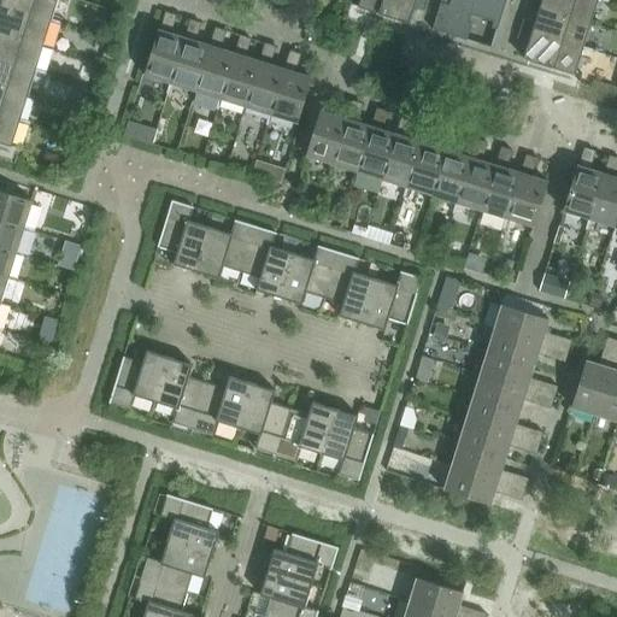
[(0,0),(0,142),(12,147),(57,0),(0,0)]
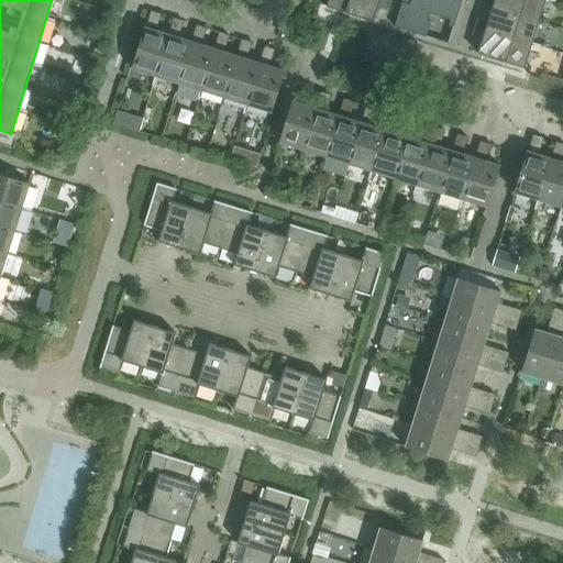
[(329,0),(327,7),(383,24),(463,50),(525,68),(544,0),(329,0)]
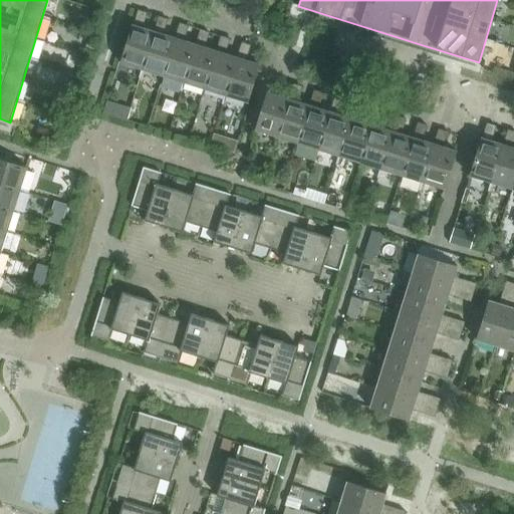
[(145,23),(148,13),(138,10),(135,21),(140,23),(145,23)]
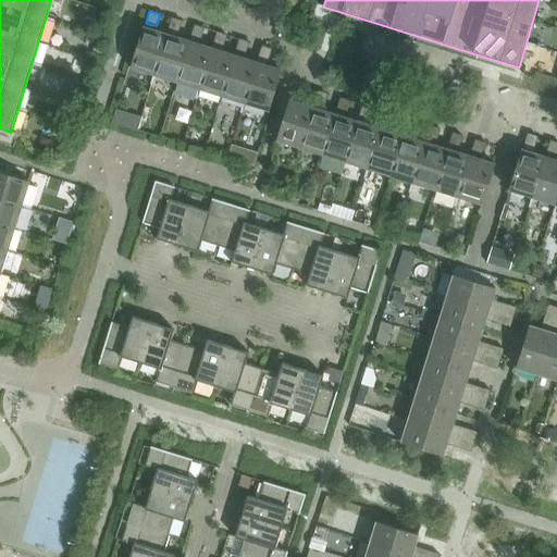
[(178,32),(182,22),(172,19),(169,31),(174,32),(178,32)]
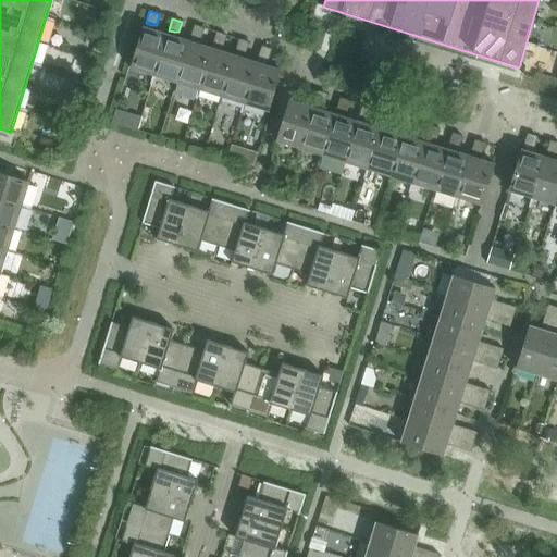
[(201,39),(205,28),(195,25),(190,37),(196,39),(201,39)]
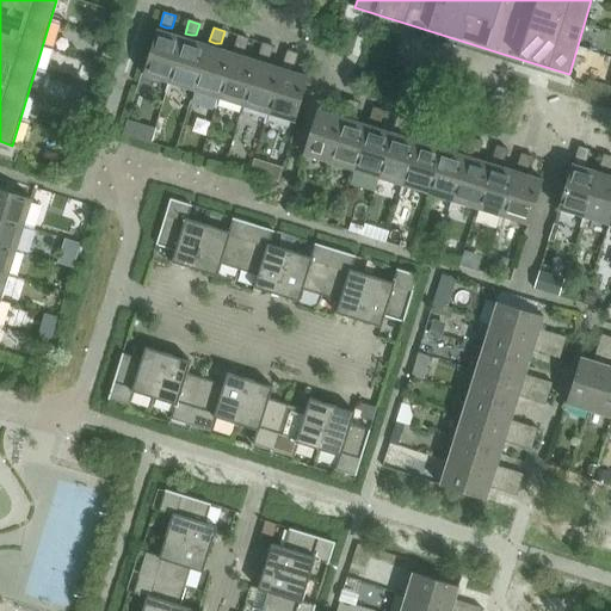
[(170,84),(184,38),(158,30),(143,75),(170,84)]
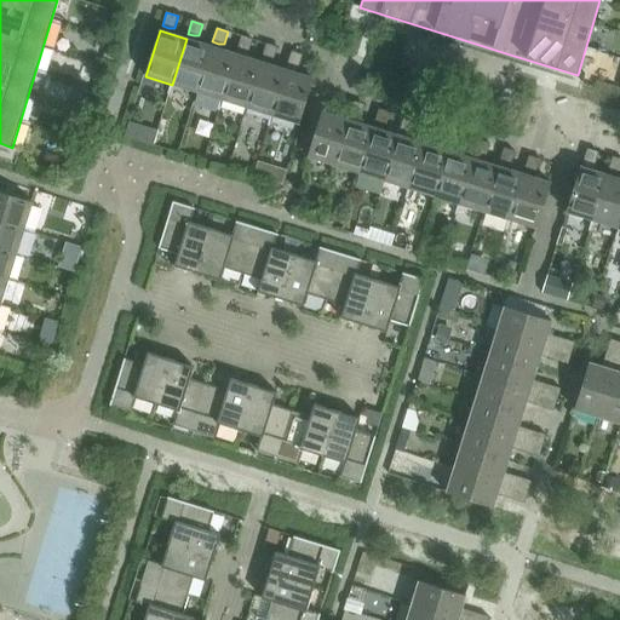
[(248,51),(252,40),(241,36),(237,49),(244,51),(248,51)]
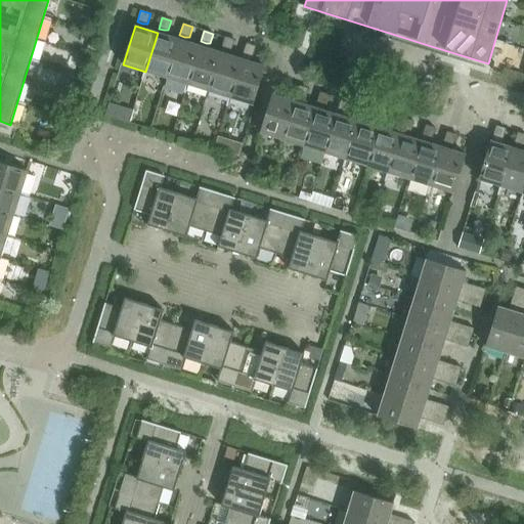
[(167,78),(179,39),(158,33),(145,72),(167,78)]
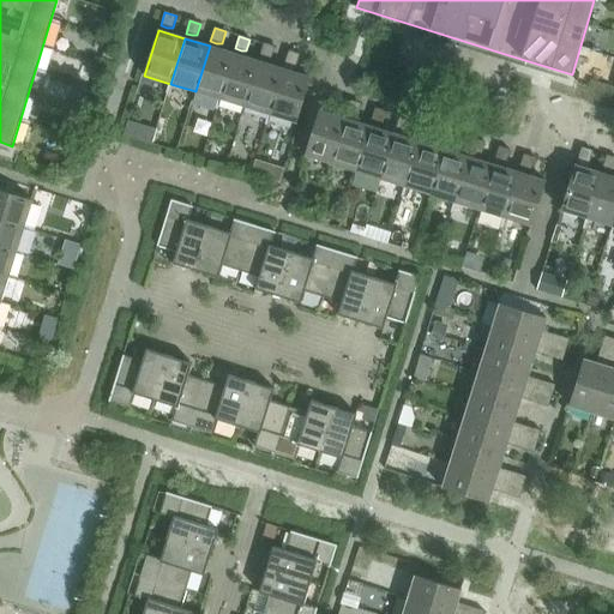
[(271,59),(275,47),(264,43),(259,56),(265,59),(271,59)]
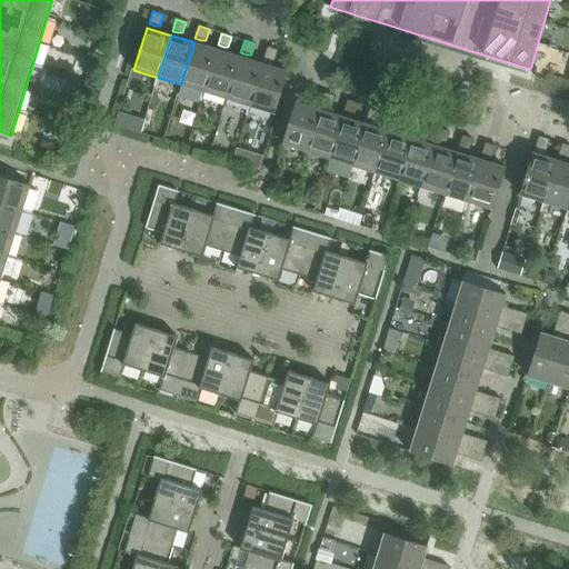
[(203,92),(217,50),(195,42),(181,85),(203,92)]
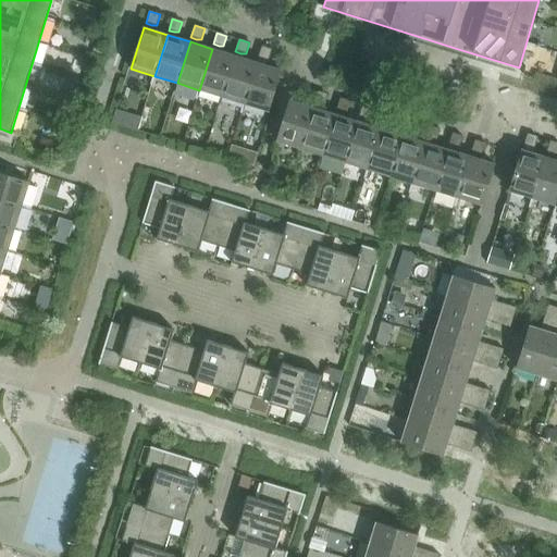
[(269,60),(272,50),(262,47),(258,58),(263,60),(269,60)]
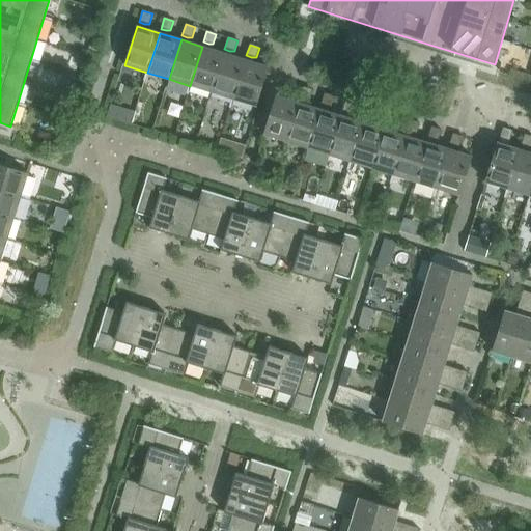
[(212,92),(224,53),(202,47),(190,86),(212,92)]
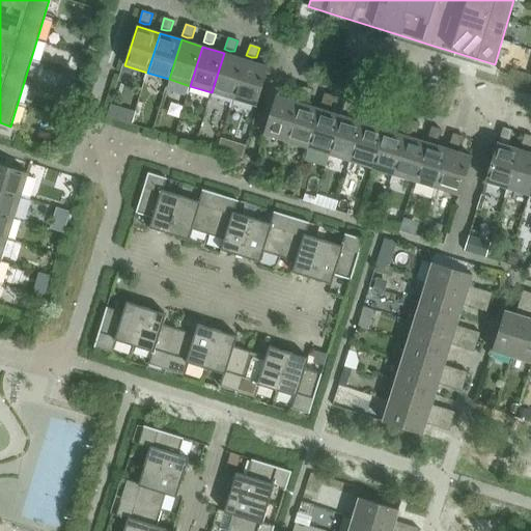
[(232,99),(245,60),(224,53),(212,92),(232,99)]
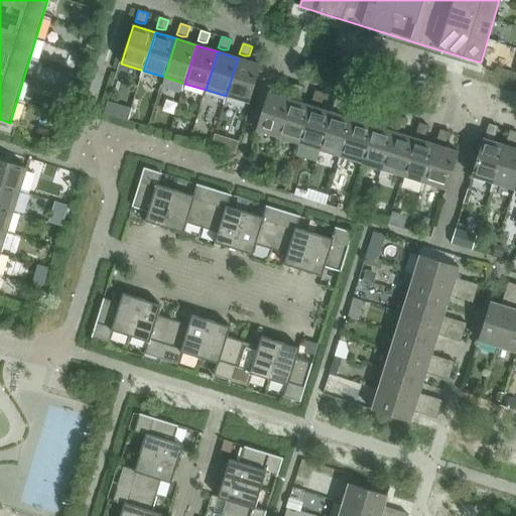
[(248,103),(258,74),(260,66),(238,58),(226,96),(248,103)]
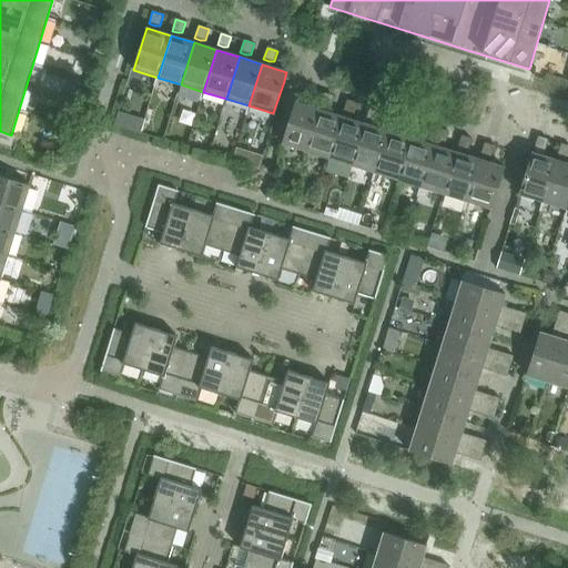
[(74,80),(68,100),(79,103),(84,83),(74,80)]
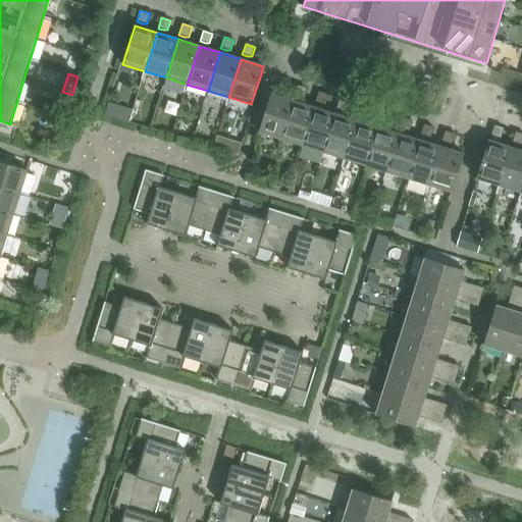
[(283,92),(286,83),(277,80),(273,90),(278,92),(283,92)]
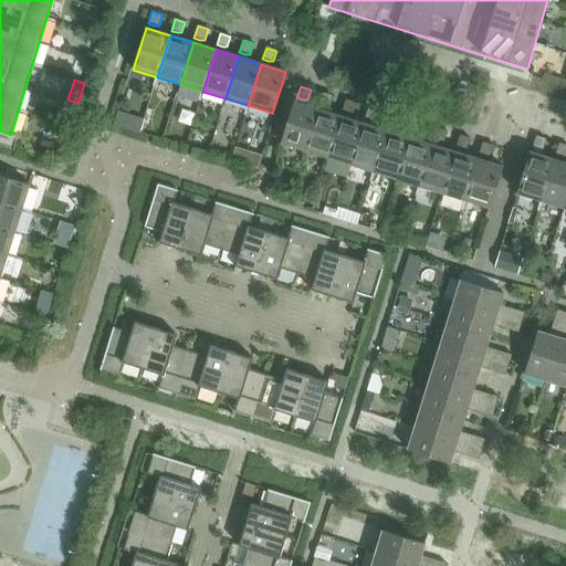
[(329,106),(333,96),(323,93),(320,105),(325,106),(329,106)]
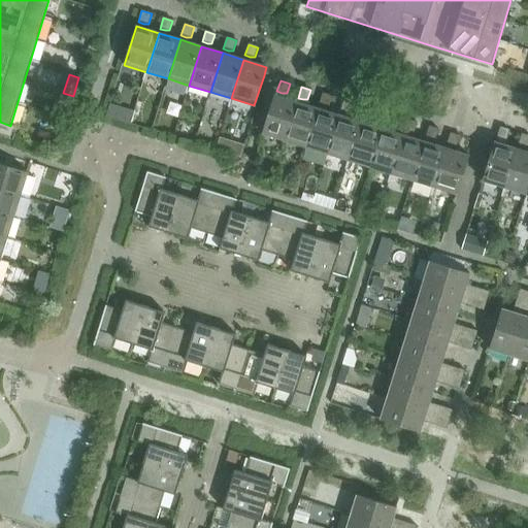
[(329,106),(332,96),(323,93),(320,104),(325,106),(329,106)]
